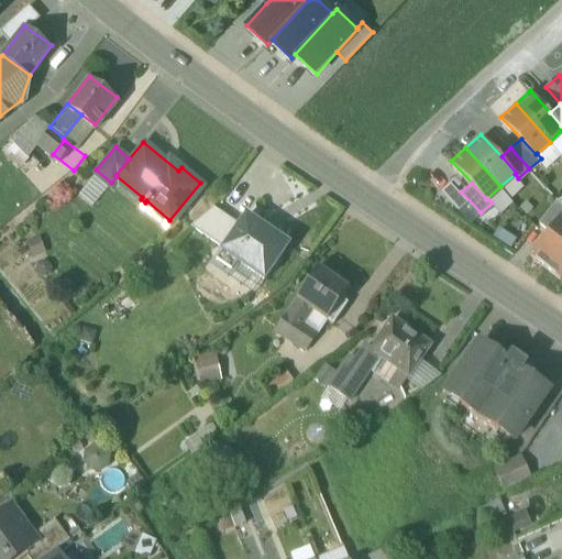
[(561,203),(557,198),(539,221),(548,229),(561,212),(561,203)]
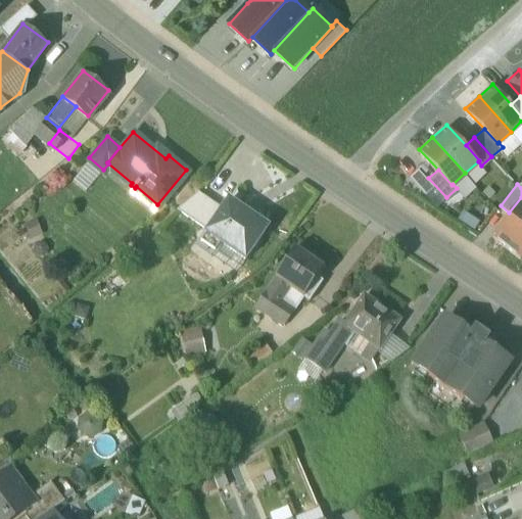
[(198,189),(196,192),(178,206),(207,228),(223,205),(198,189)]
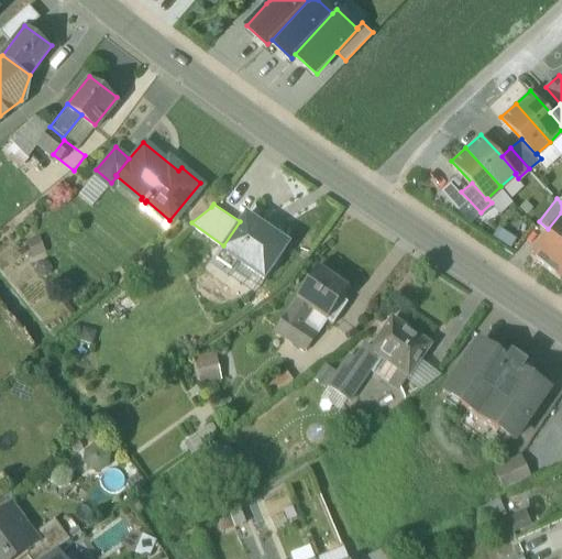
[(261,222),(246,212),(240,221),(223,245),(222,247),(264,275),(288,241),(273,231),(274,229),(262,220),(261,222)]
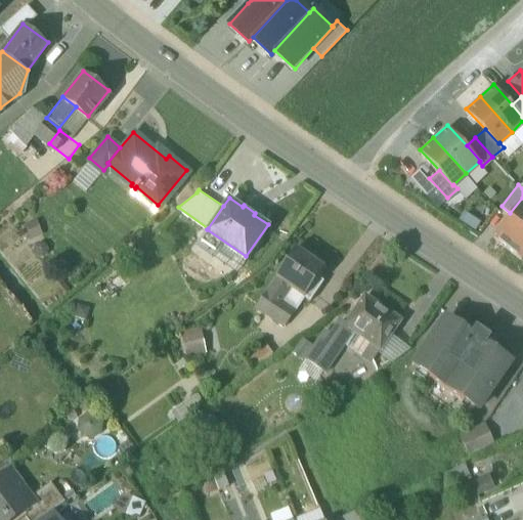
[(510,213),(491,235),(507,248),(522,226),(522,198),(510,213)]
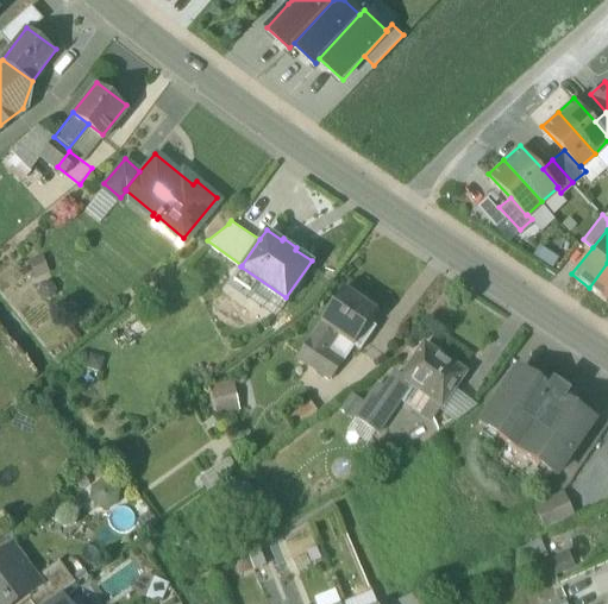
[(607,263),(589,288),(605,301),(607,297),(607,263)]
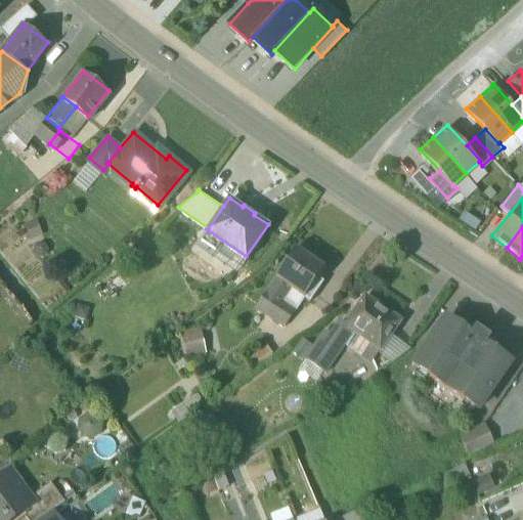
[(323,266),(295,246),(274,274),(275,275),(304,295),(309,299),(320,284),(314,279),(323,266)]
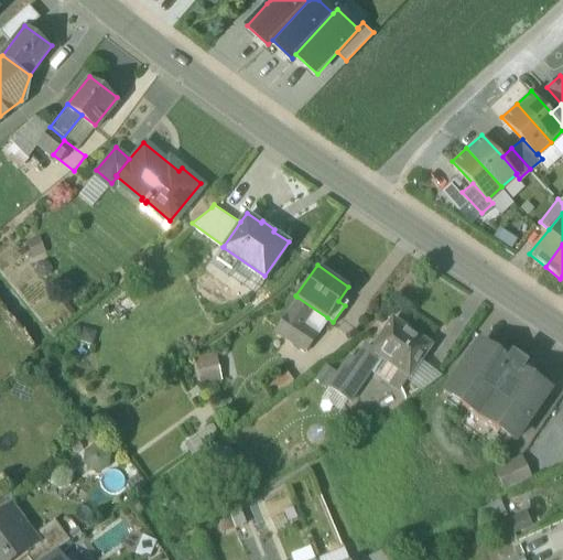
[(327,318),(296,297),(275,327),(306,347),(327,318)]
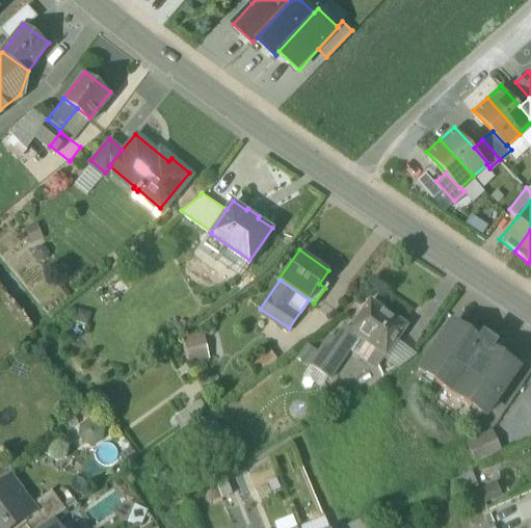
[(406,324),(370,298),(351,326),(349,328),(375,346),(386,353),(406,324)]
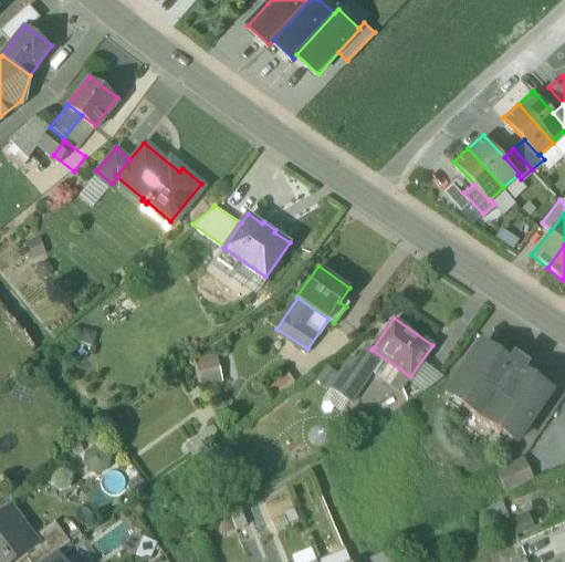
[(511,362),(482,342),(448,392),(516,439),(552,389),(523,370),(527,364),(515,355),(511,362)]
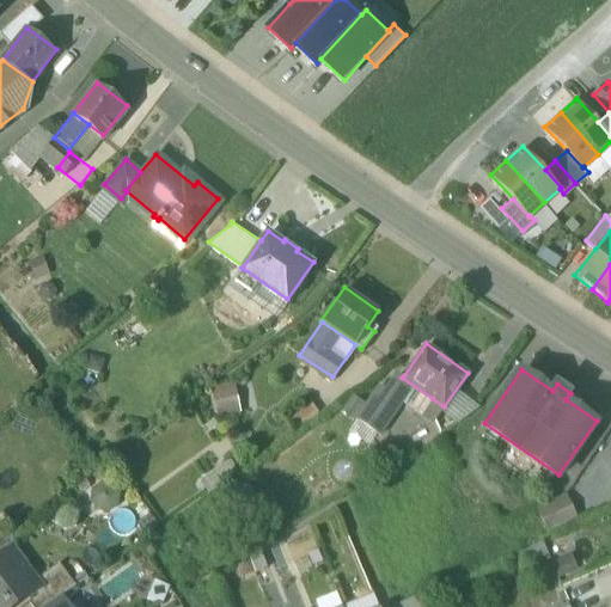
[(397,371),(385,387),(379,384),(356,417),(378,433),(401,399),(415,410),(419,409),(422,412),(432,398),(402,378),(404,375),(397,371)]
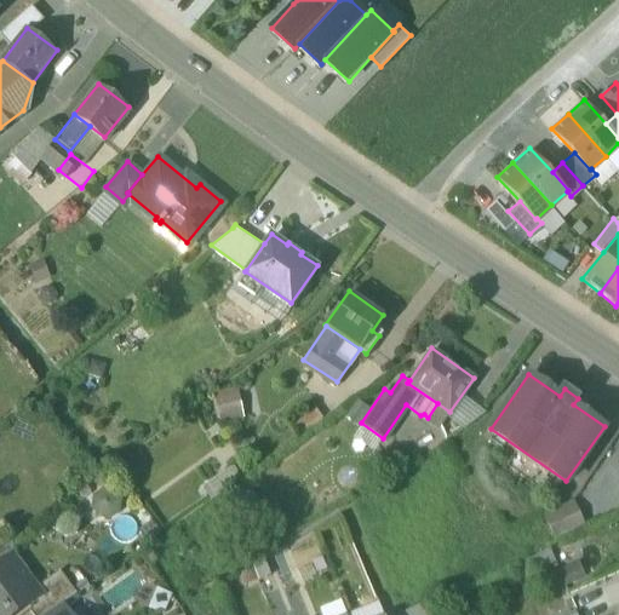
[(217,388),(218,413),(244,412),(242,386),(217,388)]
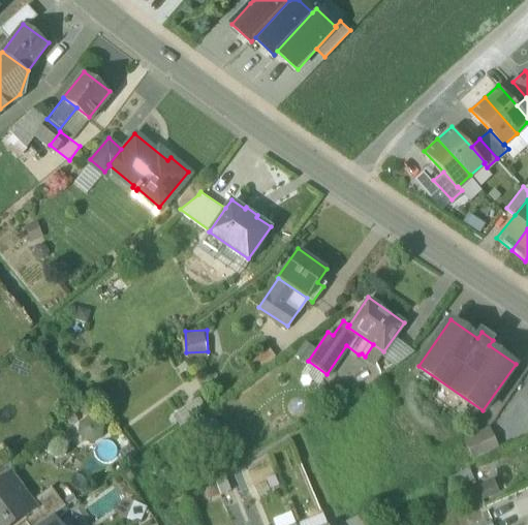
[(383,351),(373,344),(365,357),(373,362),(377,361),(383,351)]
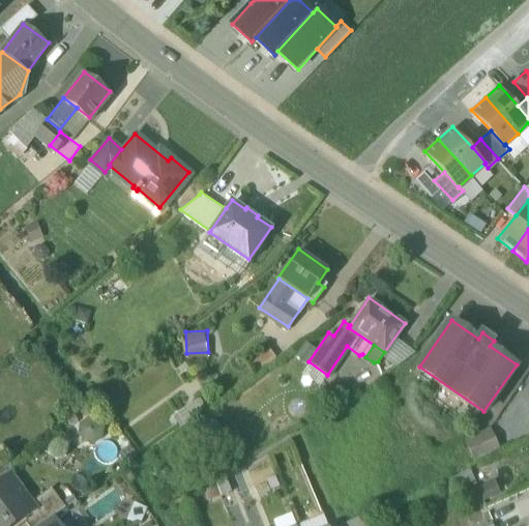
[(269,346),(250,359),(257,370),(275,356),(269,346)]
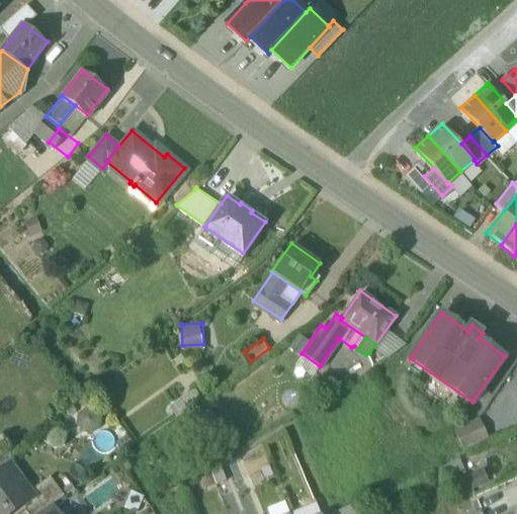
[(177,411),(204,396),(197,384),(171,400),(177,411)]
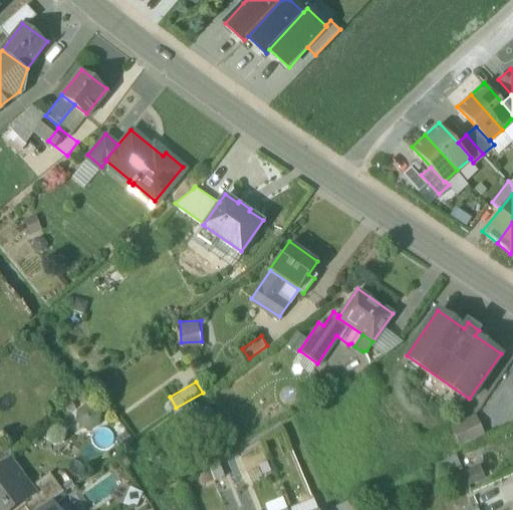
[(475,414),(452,424),(462,446),(485,435),(475,414)]
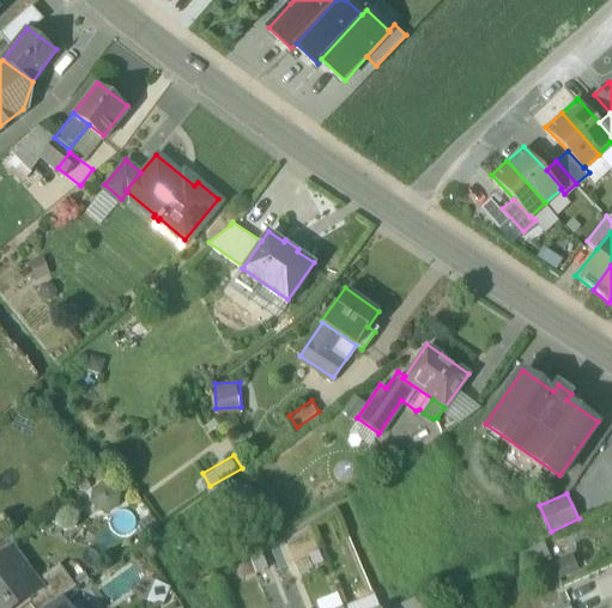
[(260,547),(250,553),(256,569),(267,564),(260,547)]
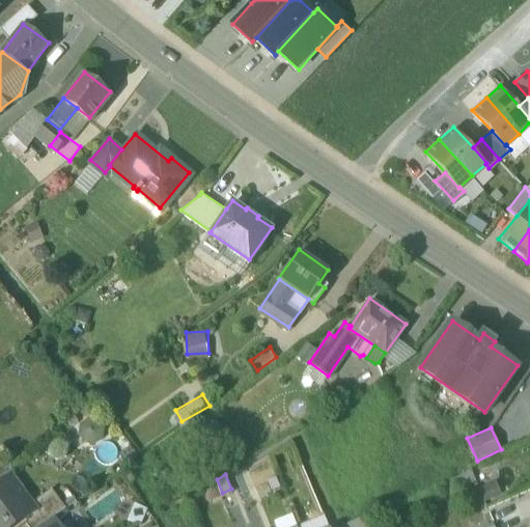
[(8,497),(0,486),(0,526),(5,526),(22,516),(33,506),(29,501),(20,489),(8,497)]
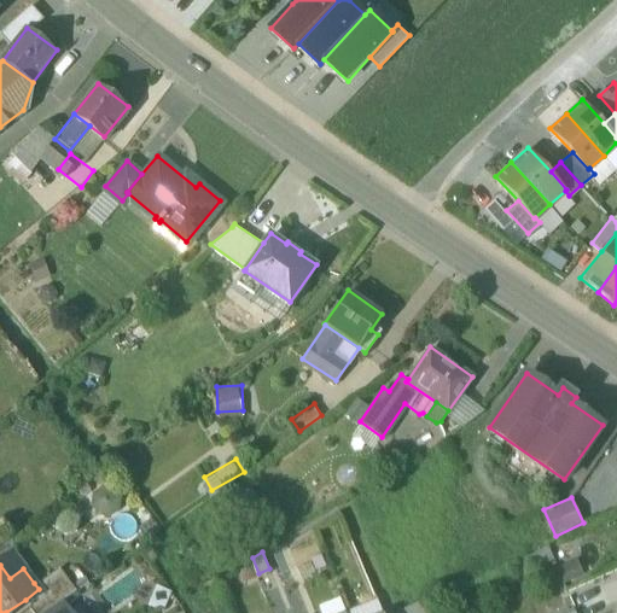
[(60,565),(34,583),(39,589),(25,600),(35,612),(40,612),(63,597),(76,588),(60,565)]
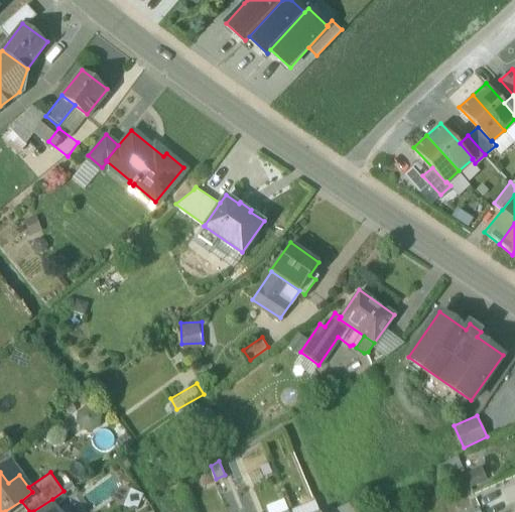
[(413,474),(396,482),(400,492),(418,484),(413,474)]
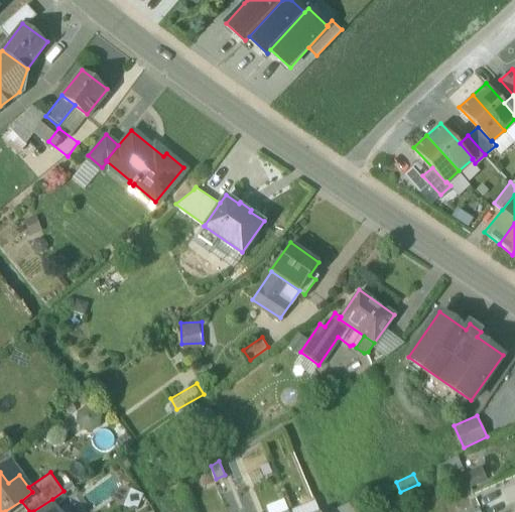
[(52,499),(33,511),(53,511),(54,511),(57,511),(60,510),(52,499)]
